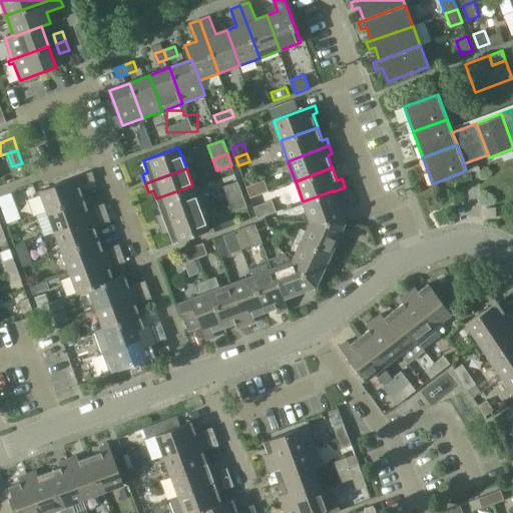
[(38,195),(27,199),(34,216),(48,211),(84,197),(80,185),(96,179),(92,170),(36,191),(38,195)]
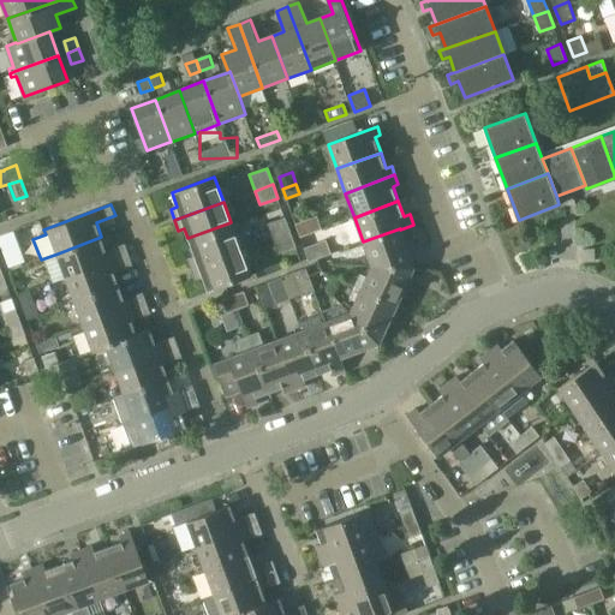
[(306,220),(312,233),(323,230),(318,215),(306,220)]
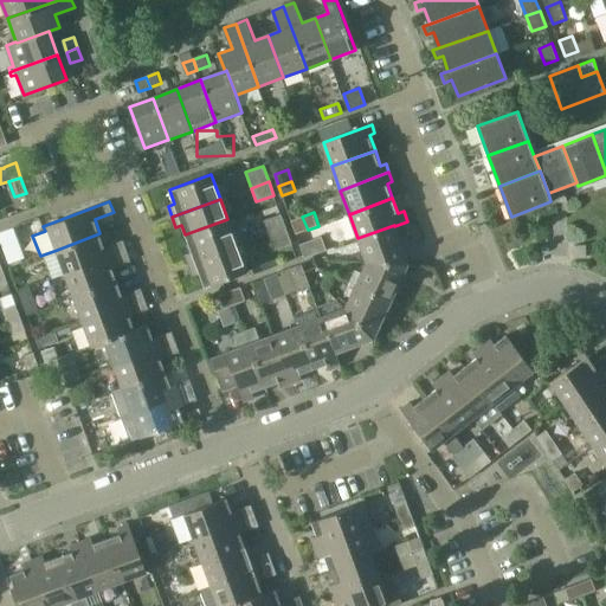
[(269,236),(287,229),(281,214),(264,220),(269,236)]
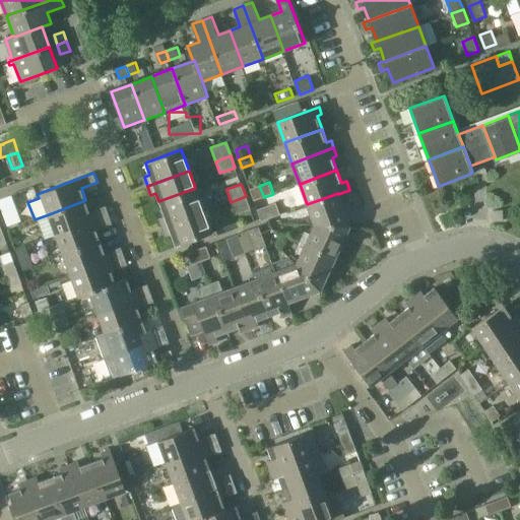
[(254,200),(264,197),(259,186),(250,189),(254,200)]
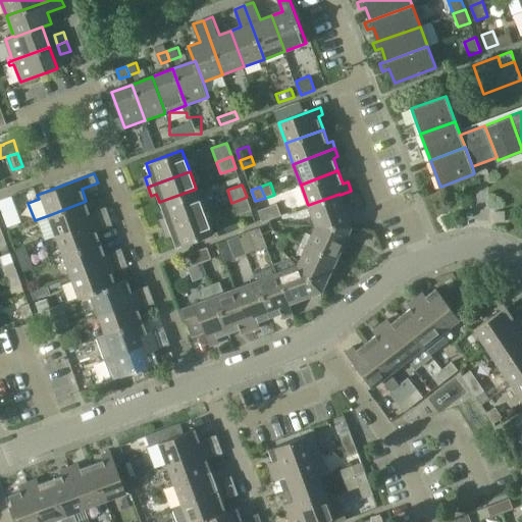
[(163,227),(205,212),(196,189),(159,202),(165,217),(160,218),(163,227)]
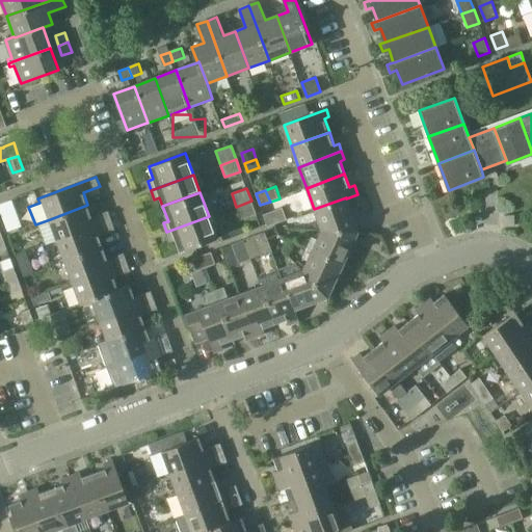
[(358,232),(346,198),(346,197),(314,209),(322,230),(358,232)]
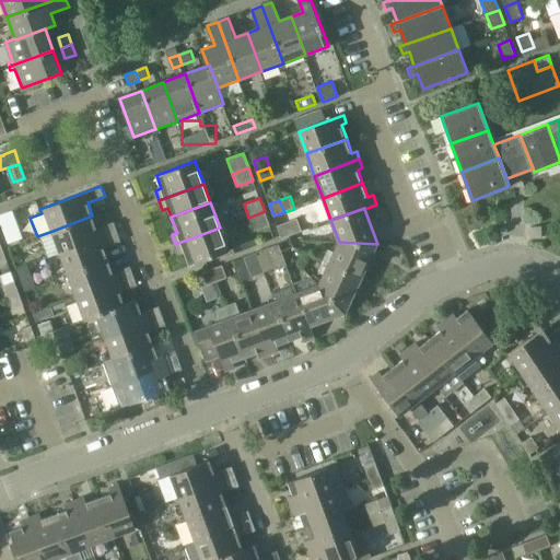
[(0,216),(0,220),(9,244),(24,237),(13,210),(0,216)]
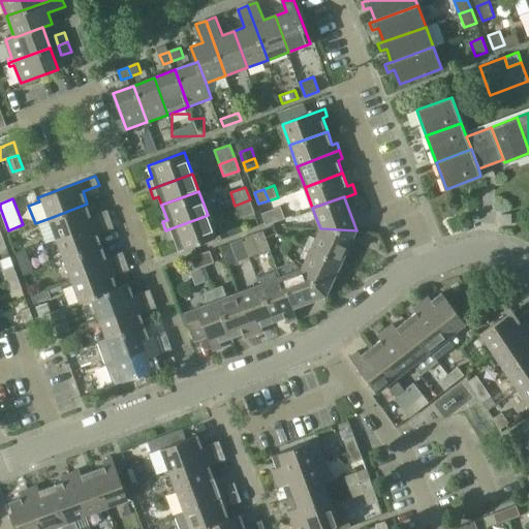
[(250,199),(235,206),(240,218),(255,213),(250,199)]
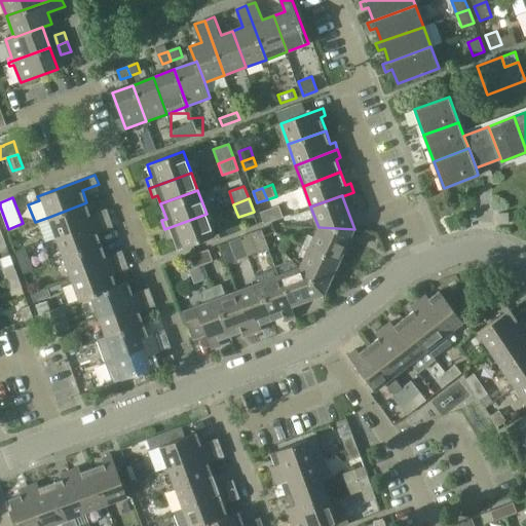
[(52,239),(111,218),(107,208),(90,214),(86,202),(49,217),(55,233),(51,235),(52,239)]
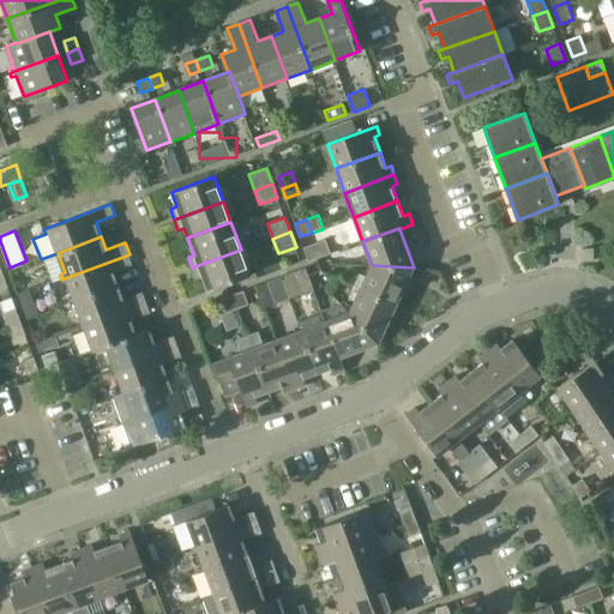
[(314,244),(320,257),(331,253),(325,239),(314,244)]
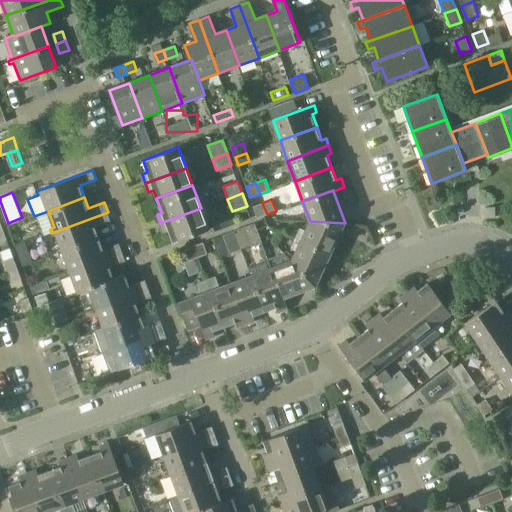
[(258,218),(267,214),(262,203),(253,206),(258,218)]
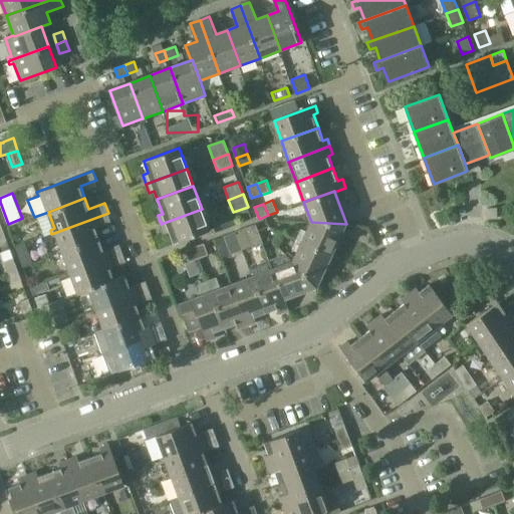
[(202,209),(161,224),(165,233),(169,231),(174,243),(210,230),(202,209)]
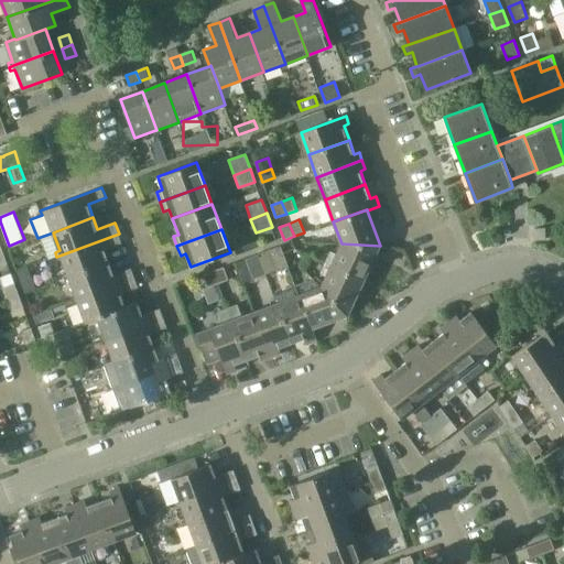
[(68,275),(109,261),(105,249),(122,242),(119,234),(56,257),(57,261),(62,259),(68,275)]
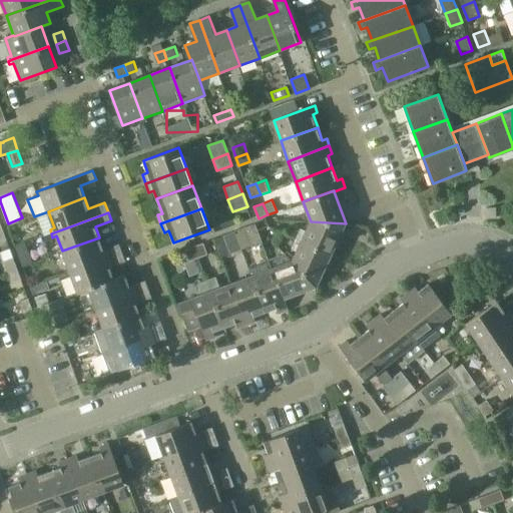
[(332,254),(346,223),(311,221),(306,231),(300,229),(296,237),(332,254)]
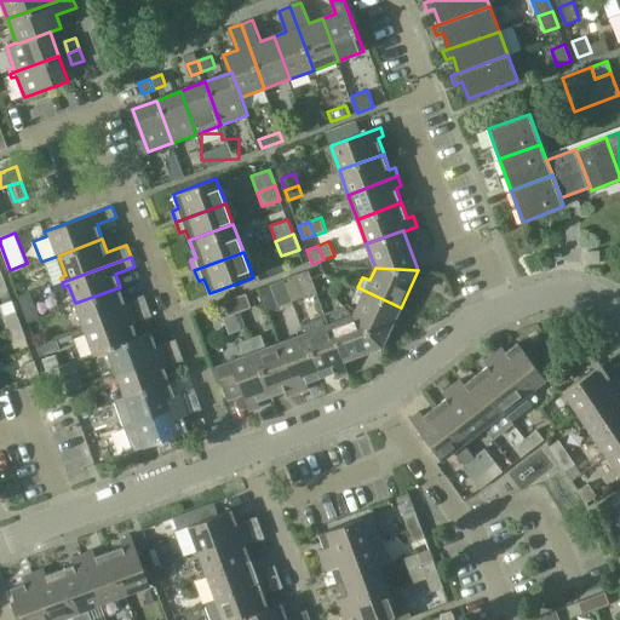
[(309,269),(294,275),(299,286),(313,281),(309,269)]
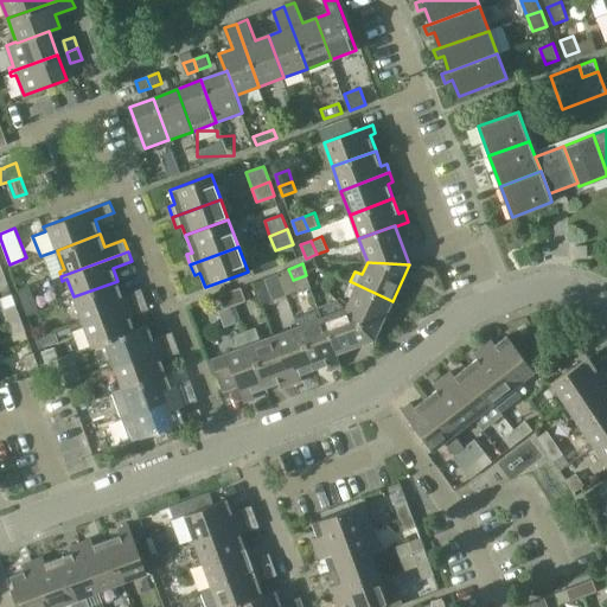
[(269,288),(282,283),(279,273),(264,279),(269,288)]
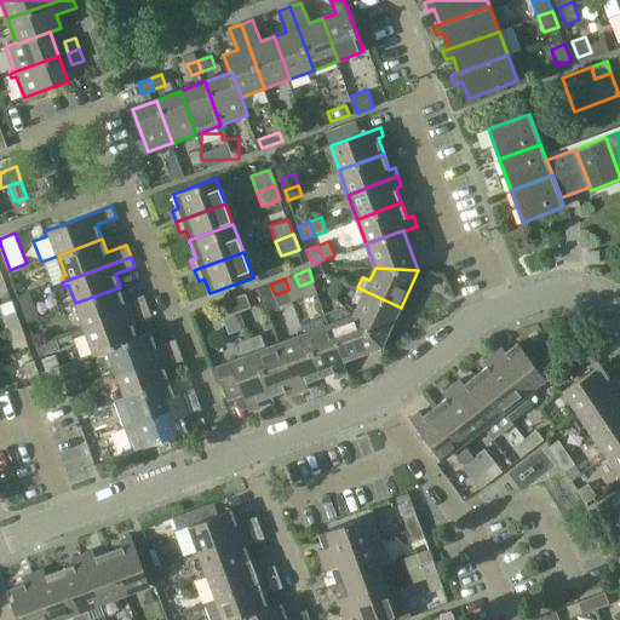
[(313,281),(299,286),(303,297),(317,292),(313,281)]
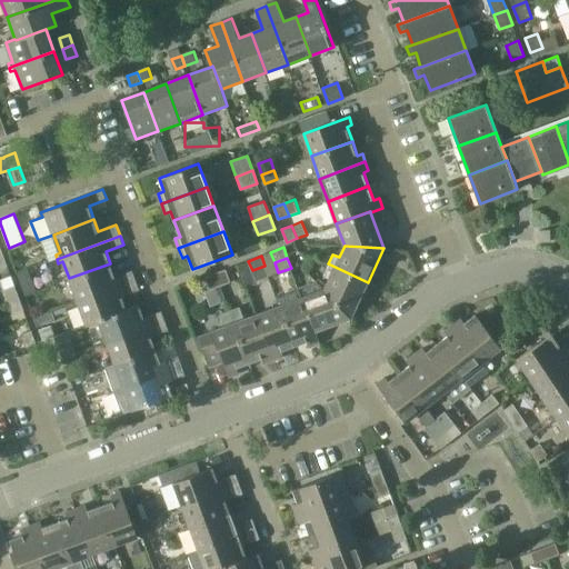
[(72,300),(73,303),(136,280),(132,270),(116,277),(110,263),(69,278),(77,298),(72,300)]
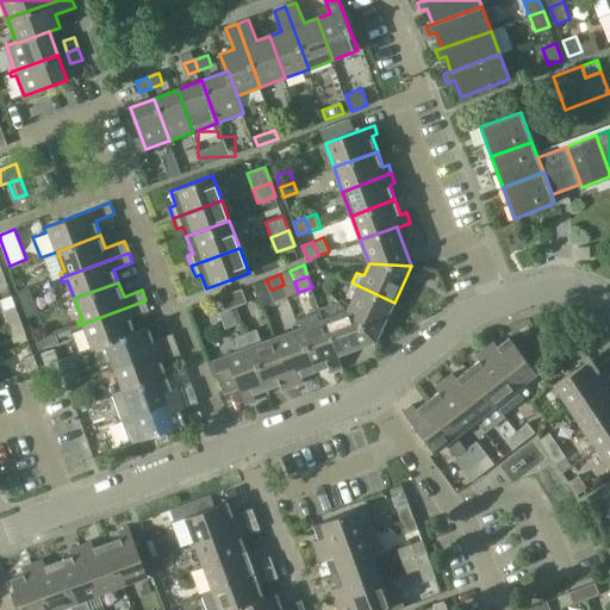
[(352,282),(346,294),(353,299),(347,310),(377,340),(394,303),(352,282)]
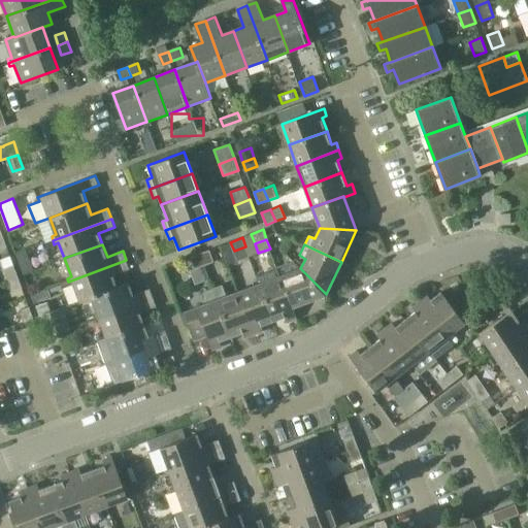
[(245,246),(234,251),(237,260),(249,256),(245,248),(245,246)]
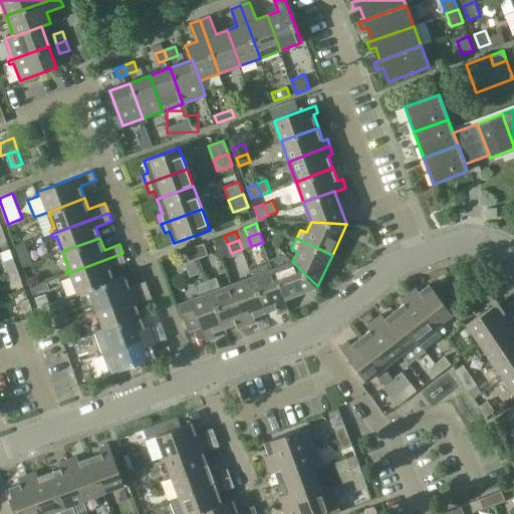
[(195,246),(199,258),(209,254),(204,243),(195,246)]
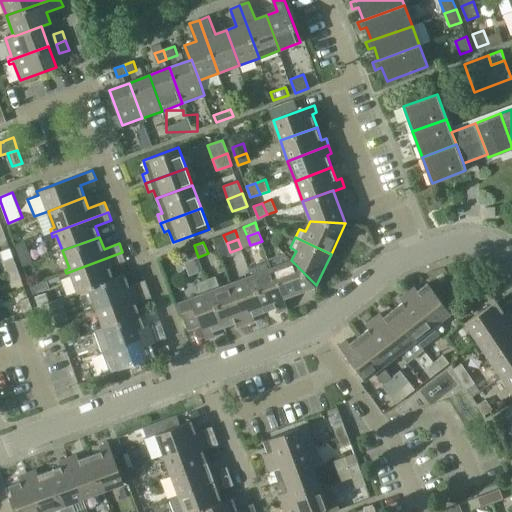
[(33,262),(26,243),(16,246),(24,266),(33,262)]
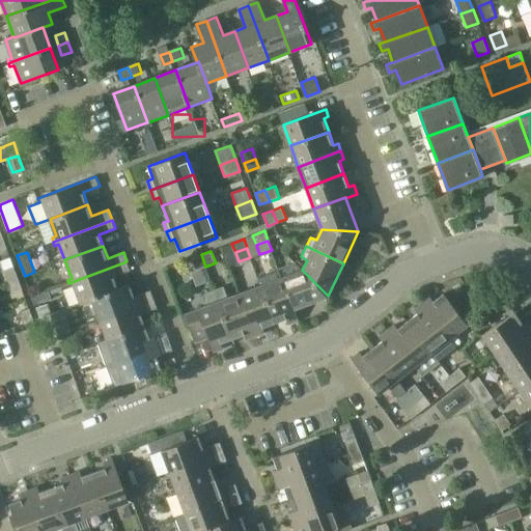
[(196,270),(205,267),(201,254),(192,258),(196,270)]
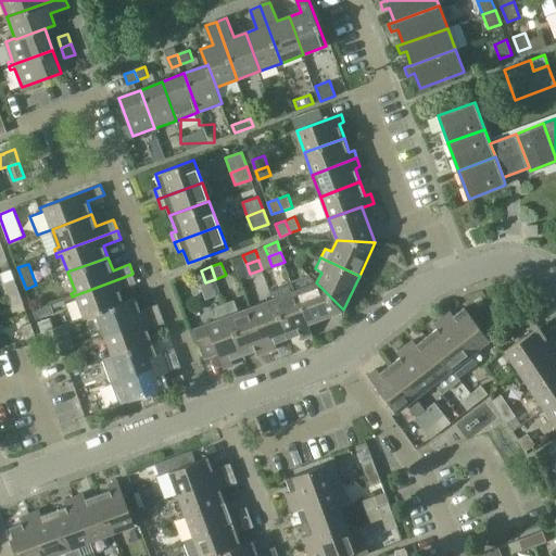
[(98,313),(124,301),(119,290),(137,283),(133,274),(72,297),(73,301),(78,299),(85,318),(98,313)]
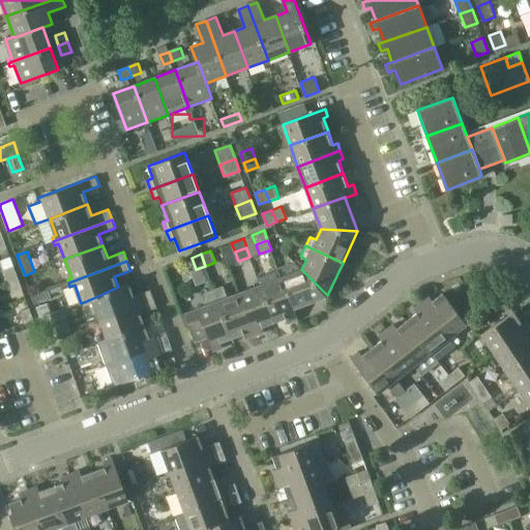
[(7,280),(18,276),(13,266),(4,270),(7,280)]
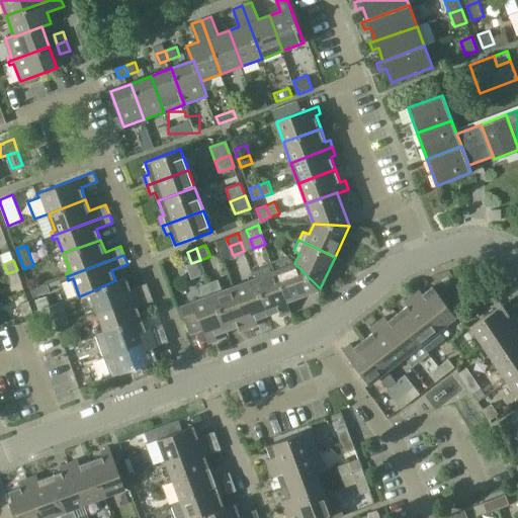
[(294,263),(274,271),(286,301),(287,300),(320,288),(294,263)]
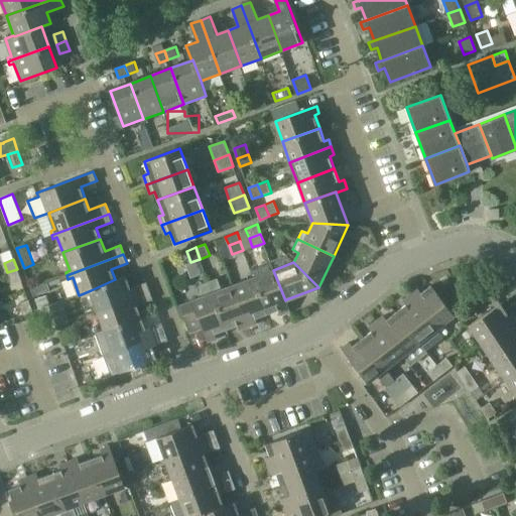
[(261,267),(251,271),(253,277),(267,314),(280,309),(281,314),(290,310),(286,299),(285,300),(273,270),(271,263),(261,267)]
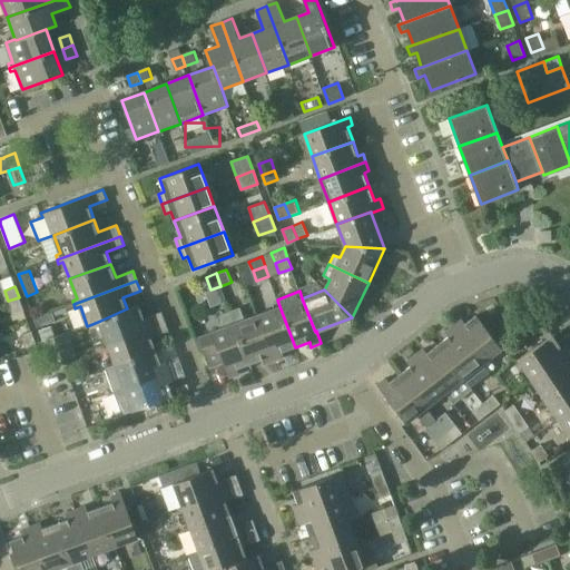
[(13,315),(23,312),(25,312),(19,297),(8,301),(13,315)]
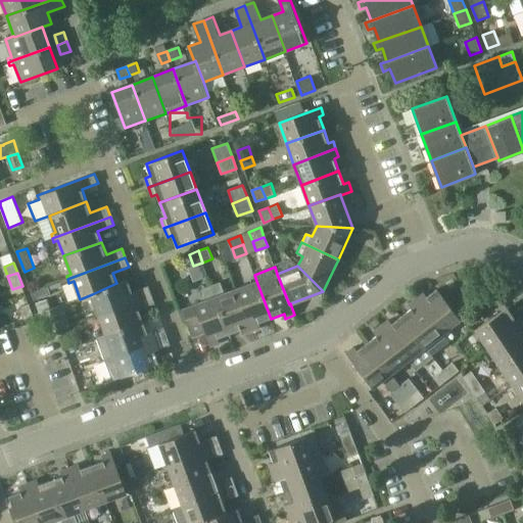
[(93,316),(151,294),(148,285),(133,291),(128,279),(116,283),(92,294),(97,311),(93,313),(93,316)]
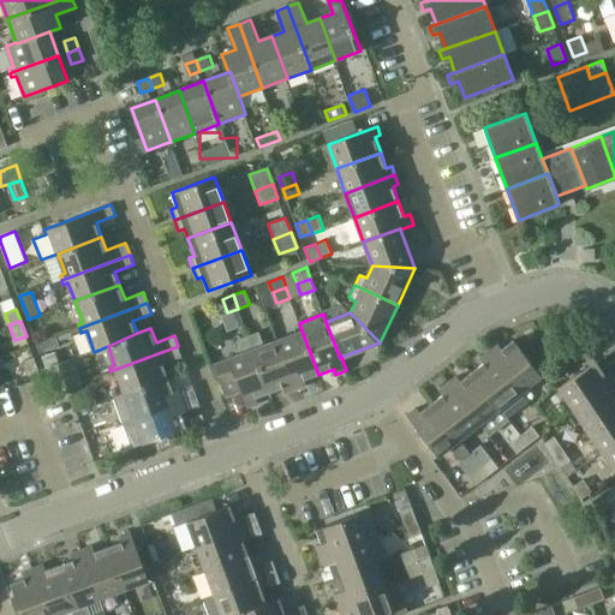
[(258,330),(248,334),(269,393),(285,387),(287,393),(296,389),(278,340),(263,345),(258,330)]
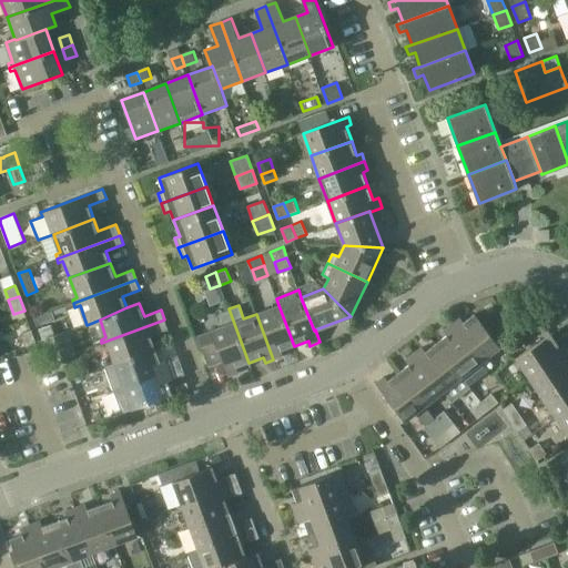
[(294,346),(279,305),(256,314),(273,359),(282,356),(280,352),(294,346)]
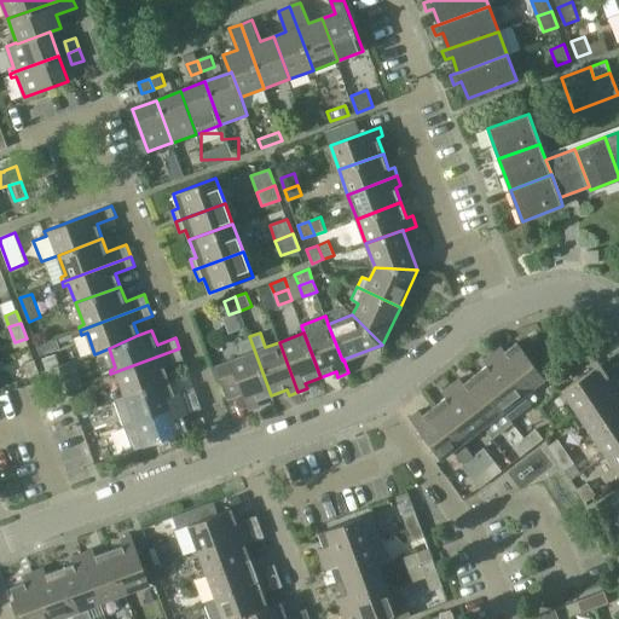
[(230,360),(215,365),(227,398),(242,392),(242,393),(249,410),(259,406),(256,400),(271,395),(249,336),(238,341),(243,356),(230,360)]
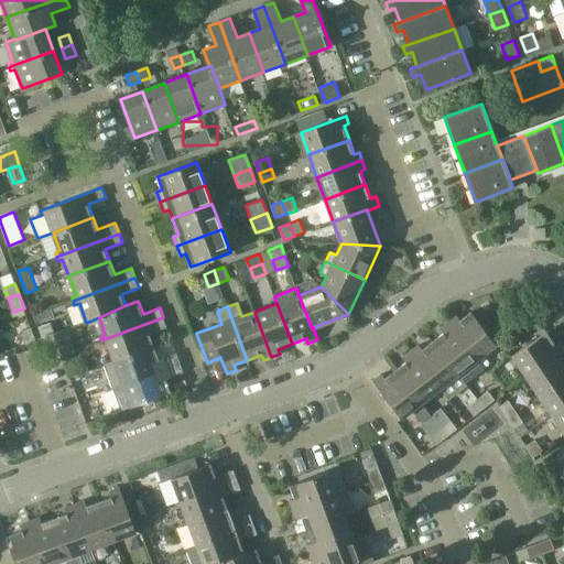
[(34,315),(38,324),(55,317),(52,308),(34,315)]
